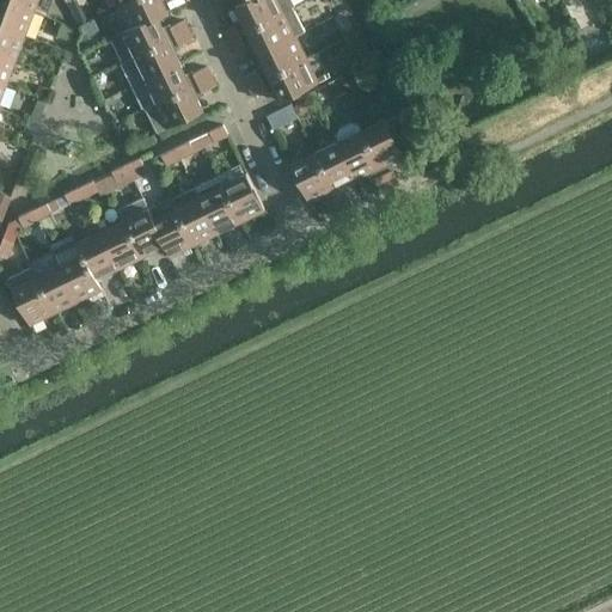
[(0,0),(0,28),(24,37),(34,12),(0,0)]
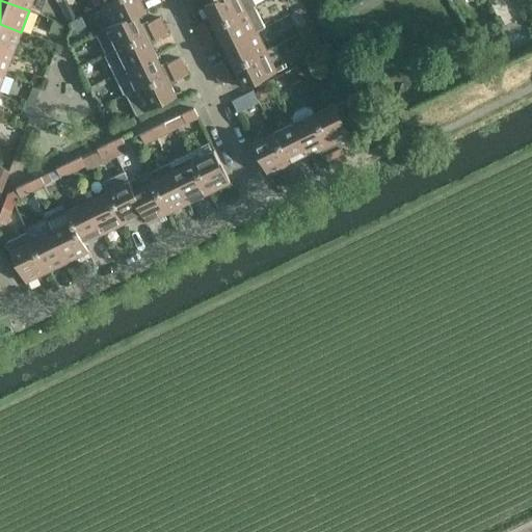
[(0,0),(29,10),(32,0),(0,0)]
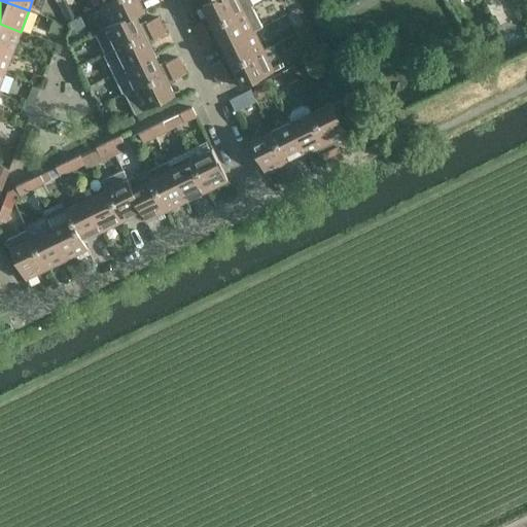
[(113,0),(102,6),(111,25),(143,9),(138,0),(113,0)]
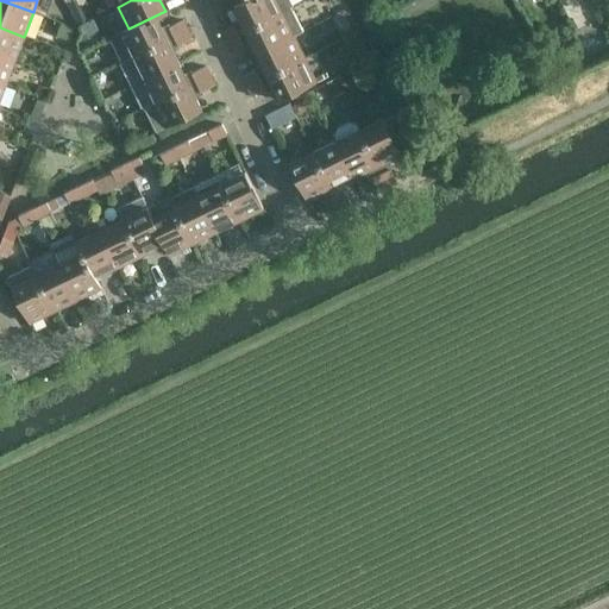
[(220,31),(225,41),(290,8),(289,1),(288,0),(245,0),(243,1),(233,7),(239,20),(232,24),(233,25),(220,31)]
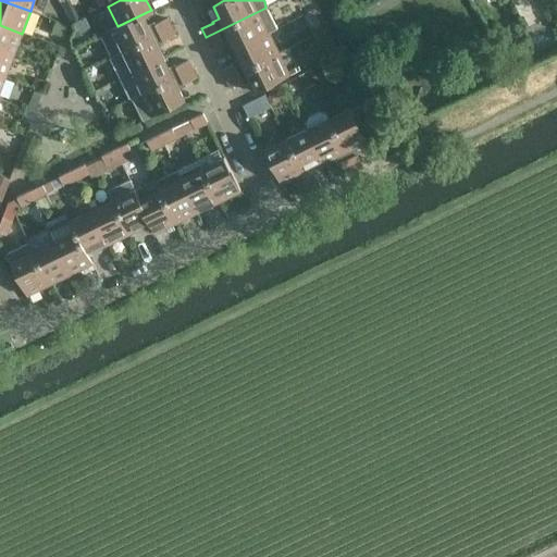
[(229,38),(234,49),(276,28),(265,8),(206,37),(210,46),(222,40),(222,41),(229,38)]
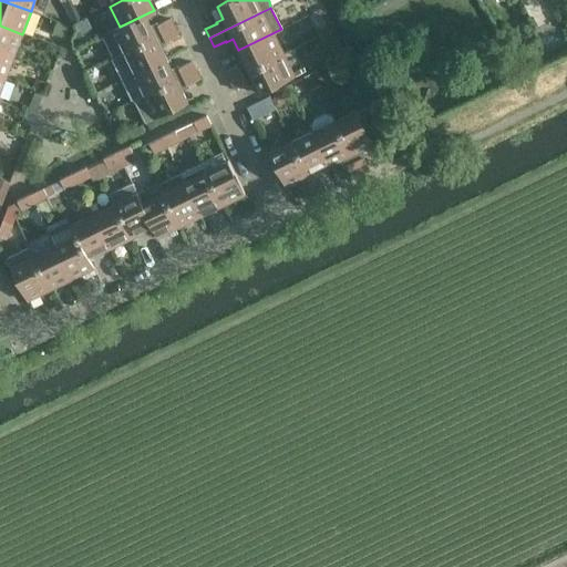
[(121,54),(175,28),(171,19),(158,26),(157,24),(151,28),(145,17),(155,12),(154,10),(120,27),(102,35),(113,58),(121,53),(121,54)]
